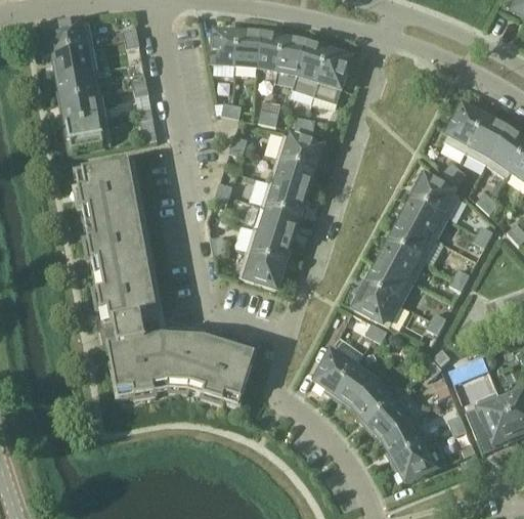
[(523,15),(523,0),(518,0),(513,10),(523,15)]
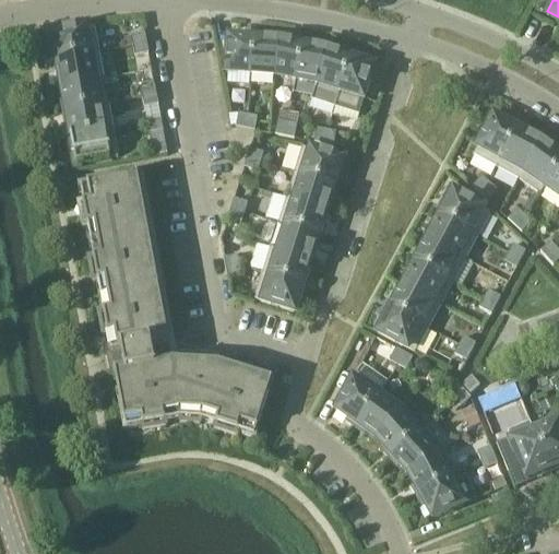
[(52,59),(57,58),(57,57),(98,49),(94,22),(47,31),(52,59)]
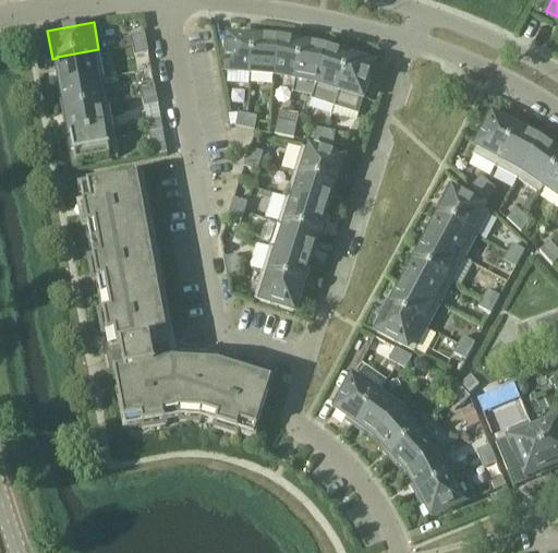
[(133,43),(146,40),(145,31),(131,33),(133,43)]
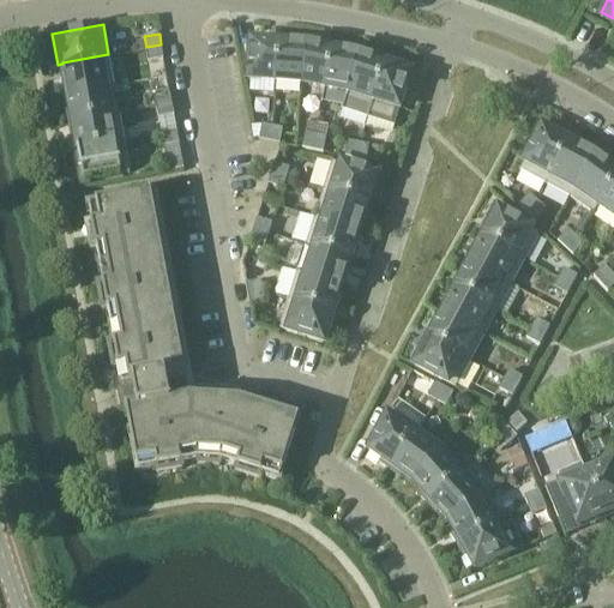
[(276,78),(278,40),(251,38),(248,76),(276,78)]
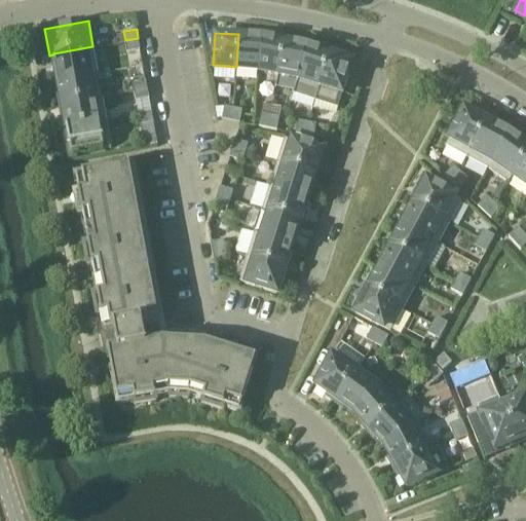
[(258,68),(260,36),(238,34),(236,67),(258,68)]
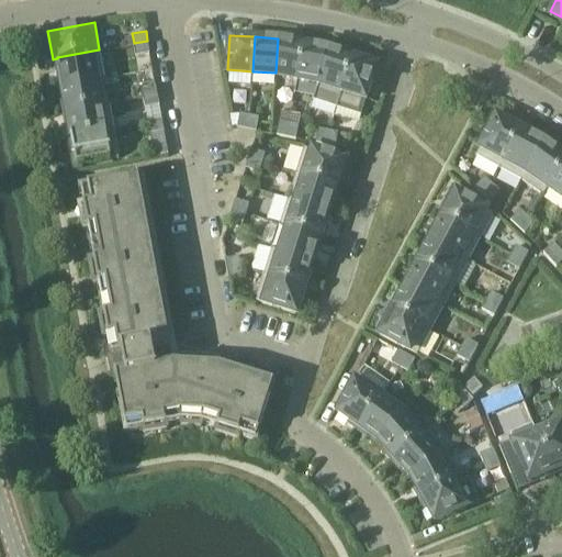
[(298,77),(303,43),(280,39),(278,39),(276,73),(298,77)]
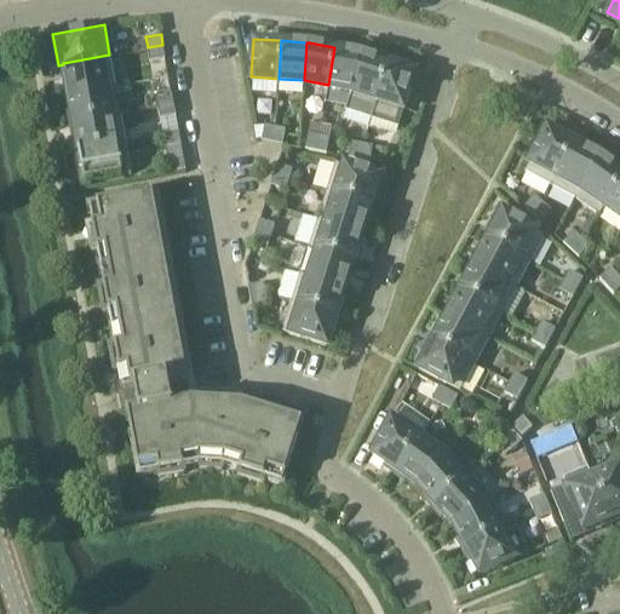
[(165,55),(162,45),(148,47),(149,58),(165,55)]
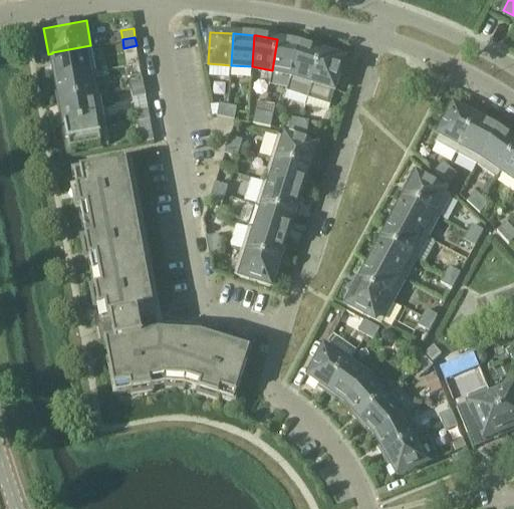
[(277,39),(272,70),(269,81),(287,85),(286,89),(287,89),(299,43),(277,39)]
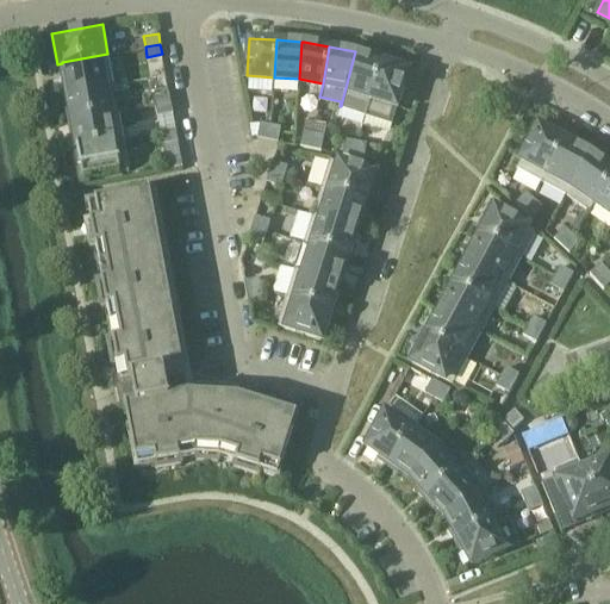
[(355,51),(341,106),(363,113),(365,113),(366,111),(381,60),(355,51)]
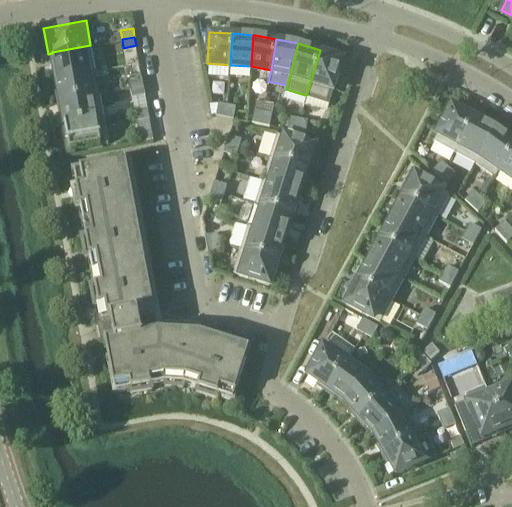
[(52,52),(52,53),(56,76),(95,69),(90,45),(52,52)]
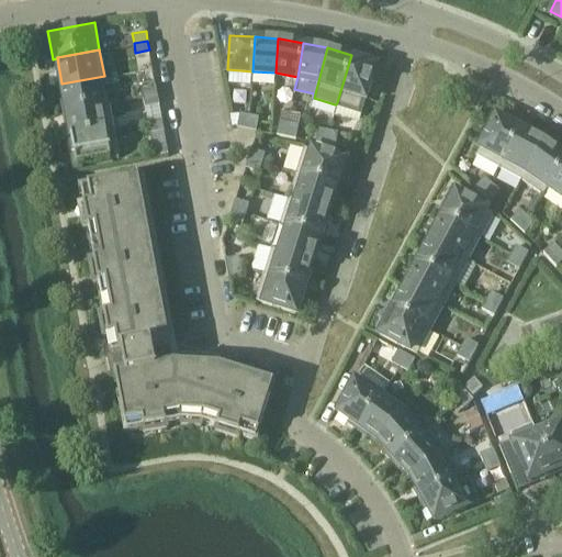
[(362,59),(351,55),(337,102),(359,109),(363,96),(364,96),(370,77),(374,79),(380,60),(363,55),(362,59)]
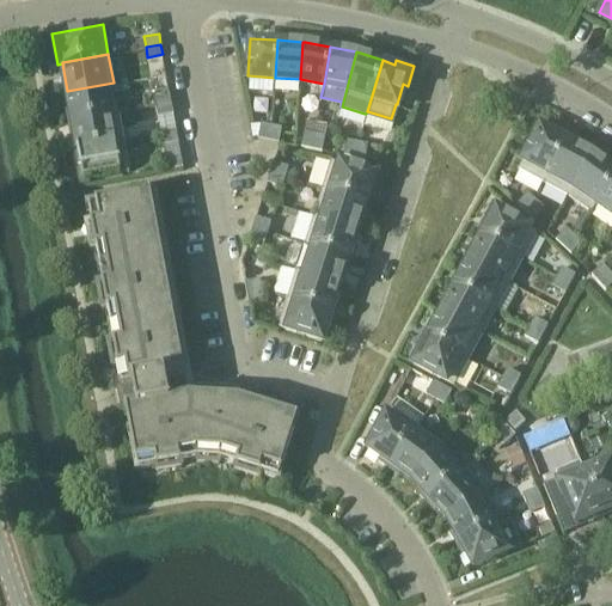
[(67,91),(73,118),(118,110),(114,83),(67,91)]
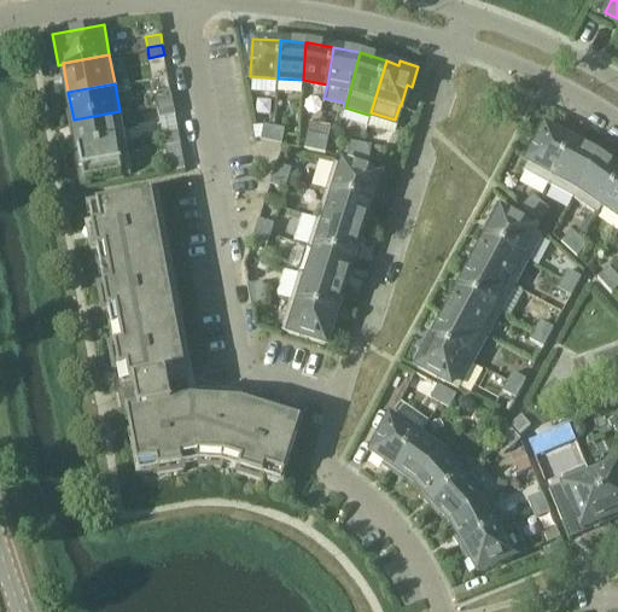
[(158,104),(173,102),(172,91),(156,94),(158,104)]
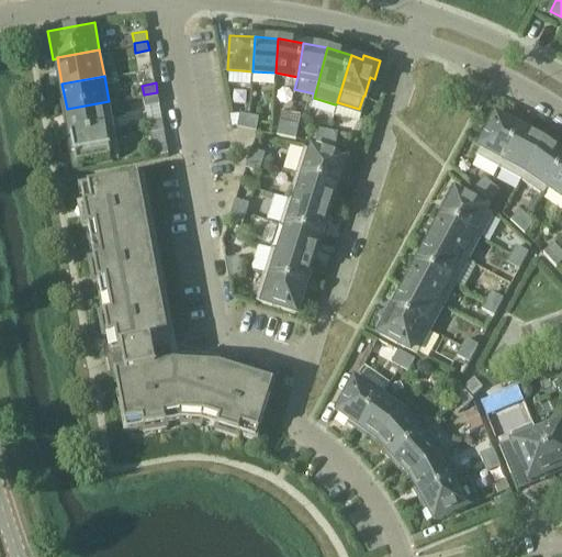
[(157,92),(144,95),(145,104),(159,102),(157,92)]
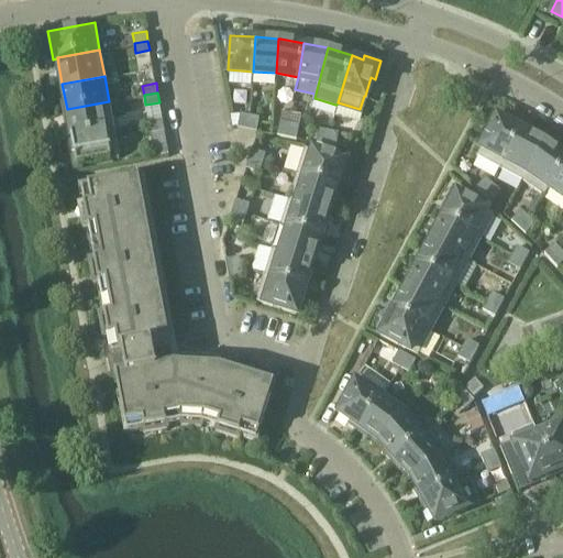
[(67,109),(72,135),(114,128),(109,101),(67,109)]
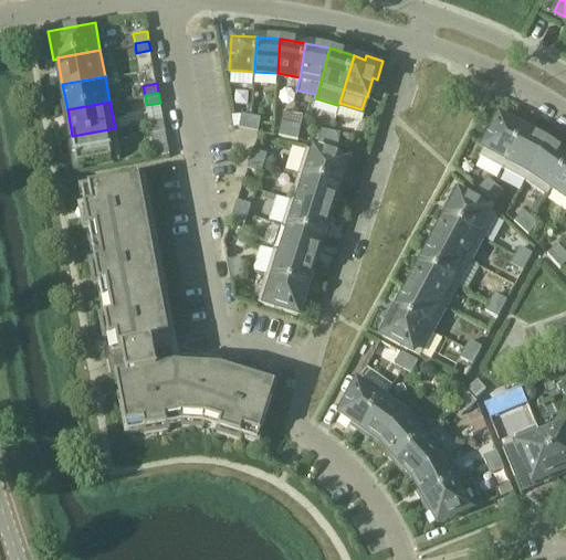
[(503,167),(524,128),(514,123),(515,119),(498,109),(489,127),(492,128),(479,154),(503,167)]
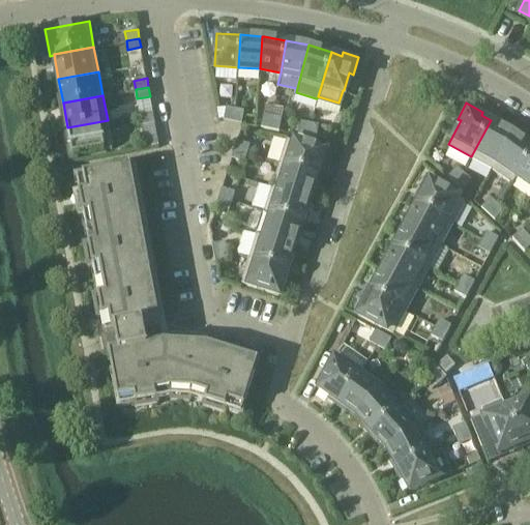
[(224,118),(233,119),(235,106),(226,105),(224,118)]
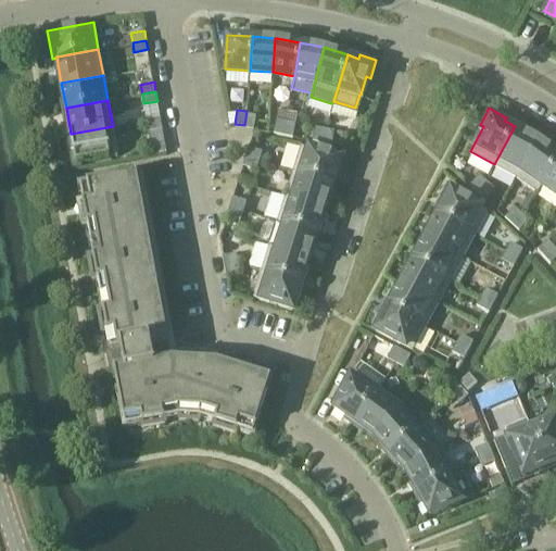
[(247,111),(244,125),(253,127),(256,113),(247,111)]
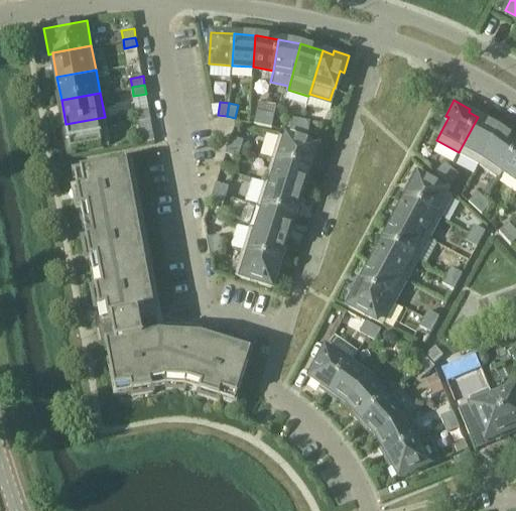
[(150,117),(149,108),(136,111),(138,120),(150,117)]
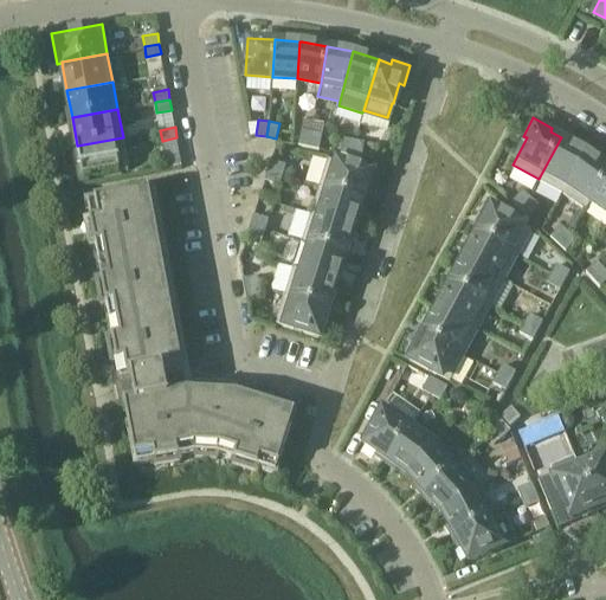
[(298,142),(309,144),(311,129),(301,128),(298,142)]
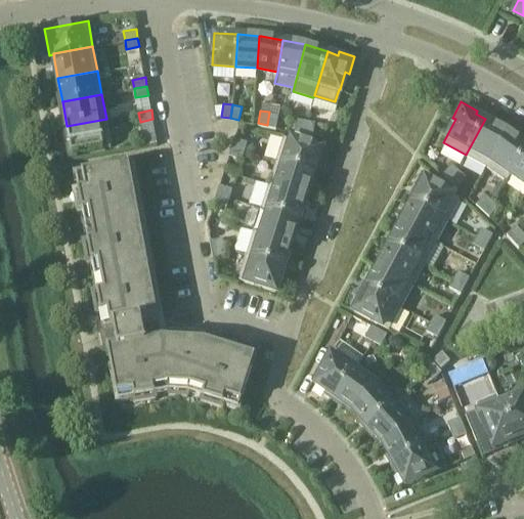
[(269,112),(267,125),(275,127),(278,114),(269,112)]
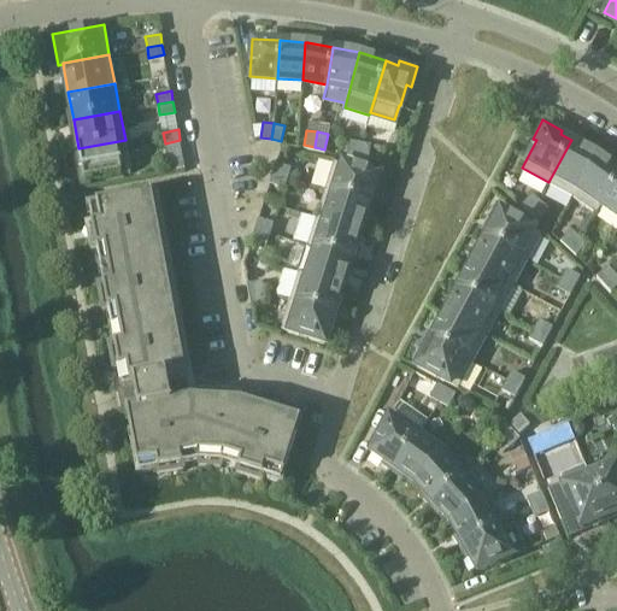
[(358,156),(360,140),(350,139),(347,153),(358,156)]
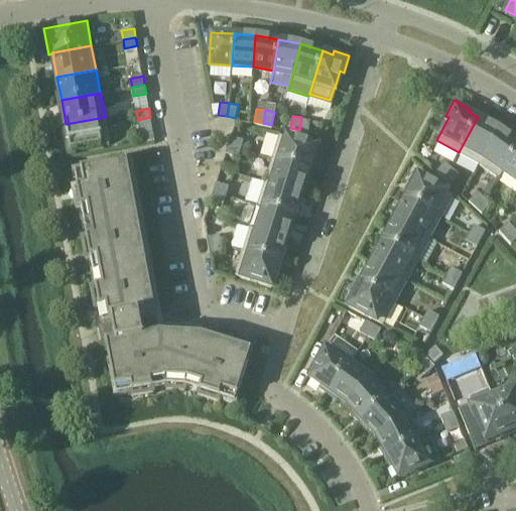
[(109,141),(105,117),(66,124),(71,148),(109,141)]
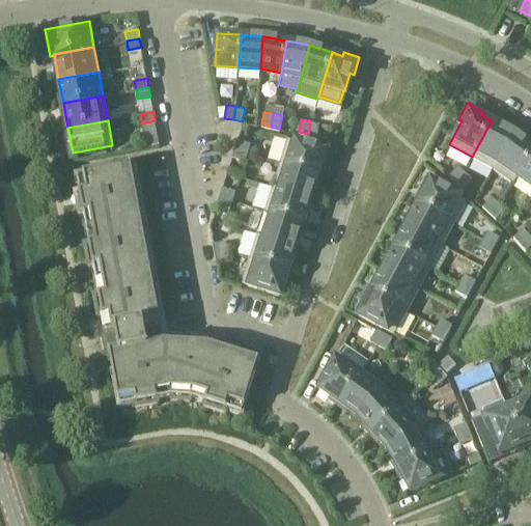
[(310,120),(308,134),(316,136),(319,122),(310,120)]
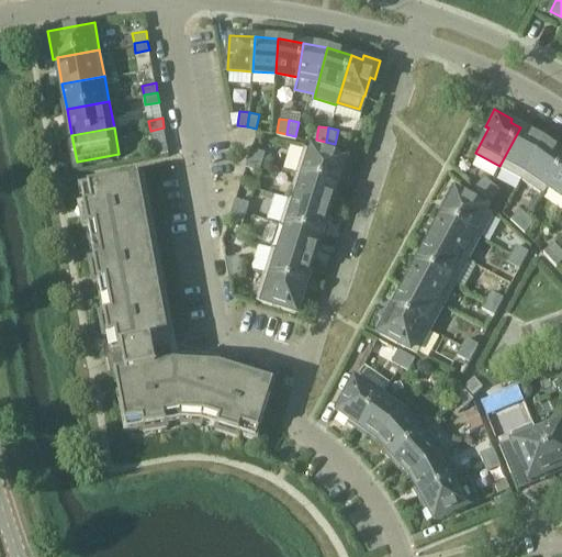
[(523,178),(543,140),(520,127),(499,166),(521,177),(523,178)]
